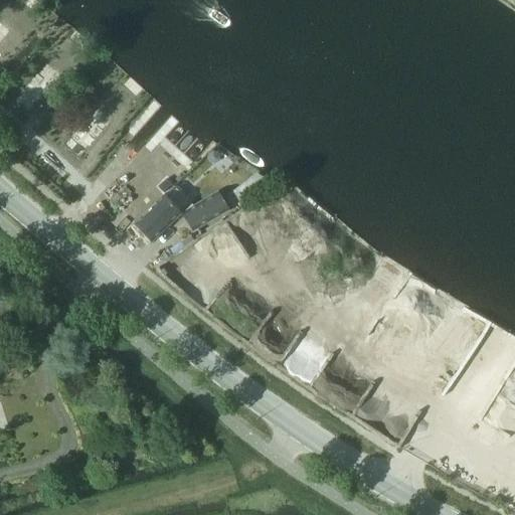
[(40,70),(15,100),(29,112),(54,82),(40,70)]
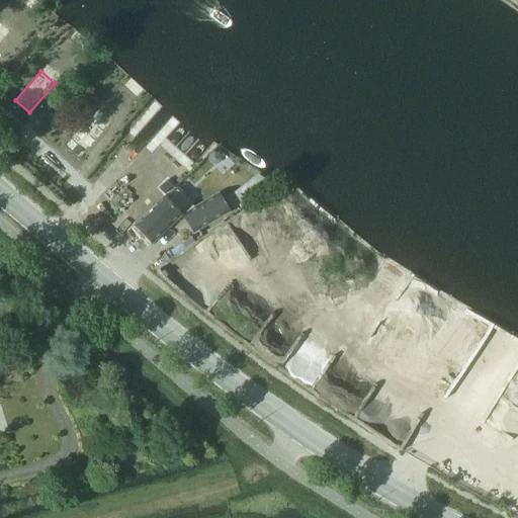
[(161,107),(134,139),(146,150),(174,118),(161,107)]
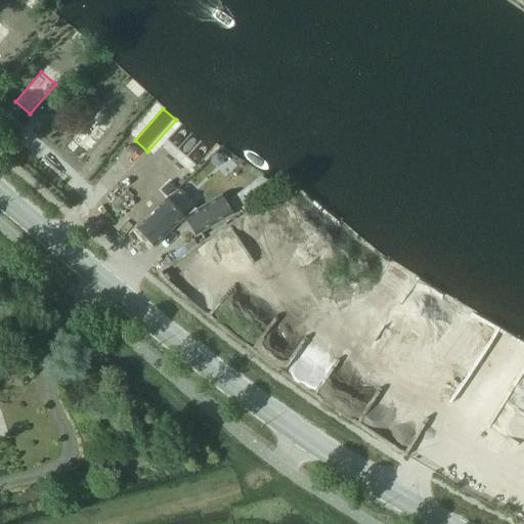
[(94,118),(69,147),(82,159),(107,130),(94,118)]
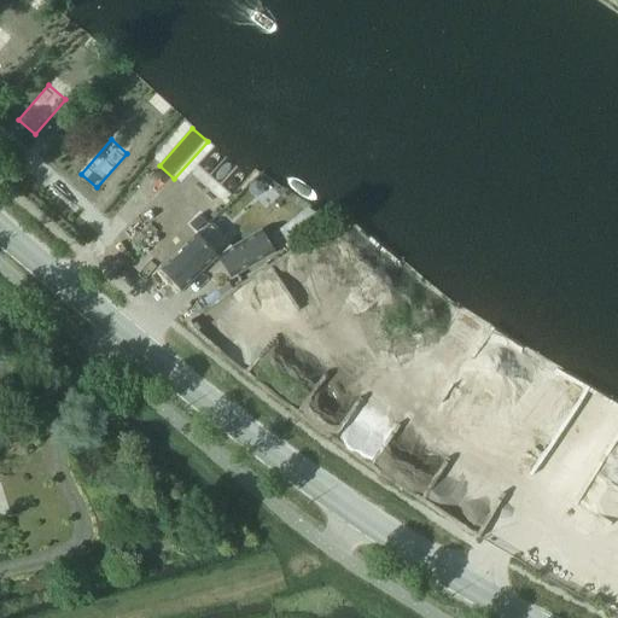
[(309,210),(283,231),(290,243),(326,221),(309,210)]
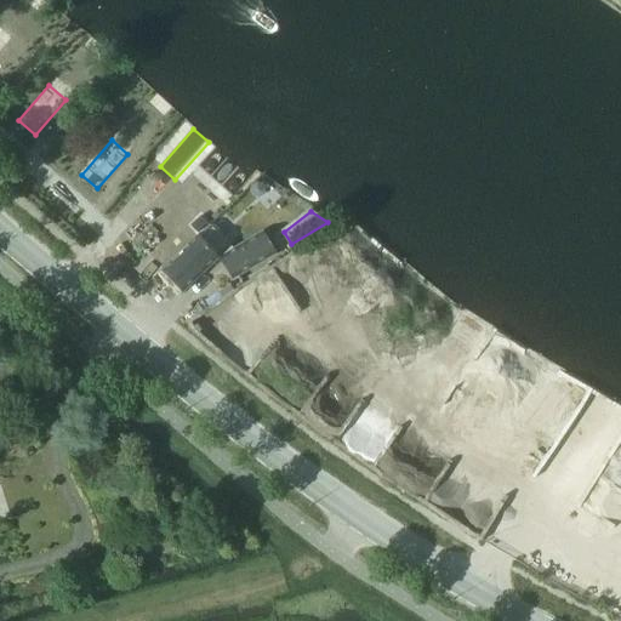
[(210,226),(163,271),(183,292),(218,258),(221,258),(234,279),(275,254),(263,233),(234,250),(231,246),(231,241),(216,227),(211,226),(210,226)]
